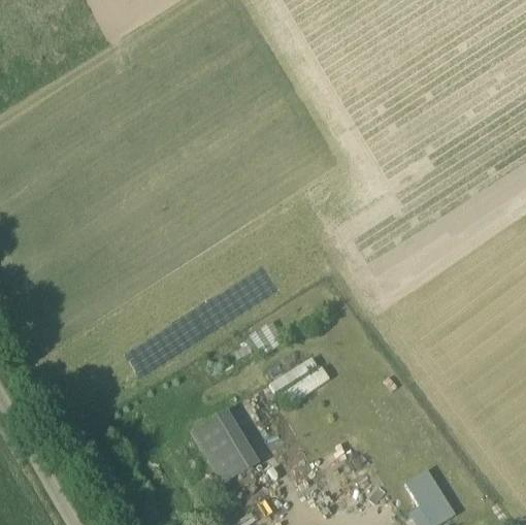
[(270,321),(249,334),(260,353),(283,339),(270,321)]
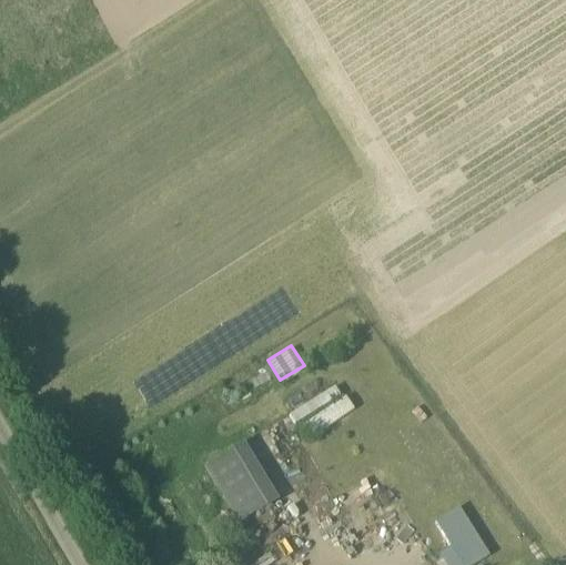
[(289,412),(295,423),(304,417),(314,433),(354,409),(337,382),(289,412)]
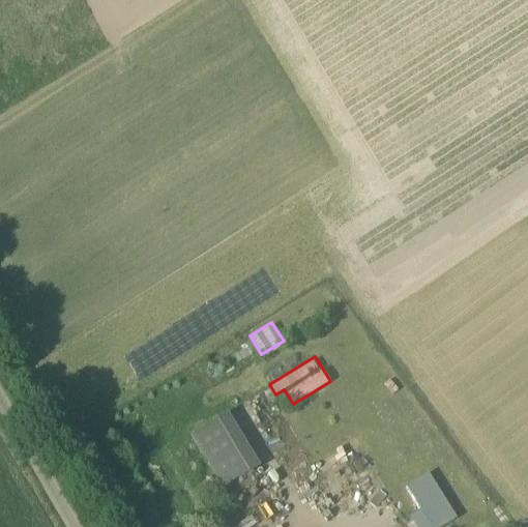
[(191,431),(221,488),(262,466),(231,409),(191,431)]
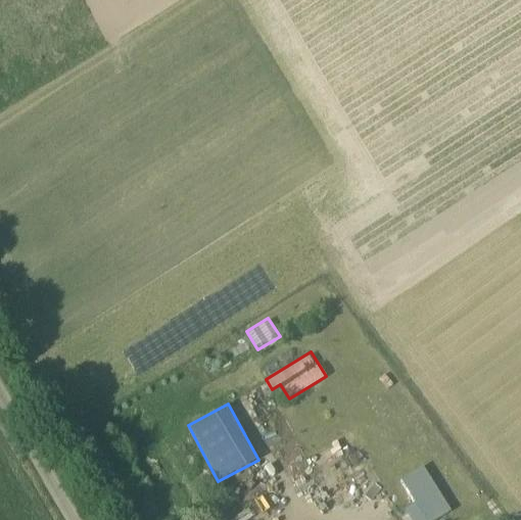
[(349,430),(321,445),(331,465),(337,461),(357,497),(378,484),(349,430)]
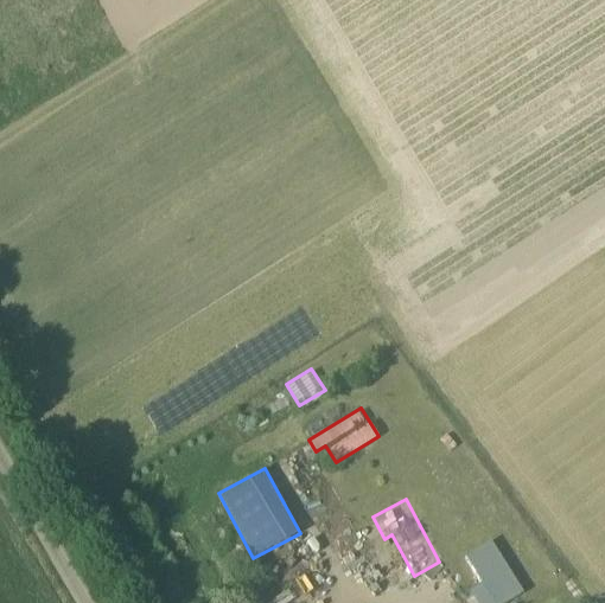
[(463,552),(476,581),(470,583),(478,602),(501,602),(518,595),(492,538),(463,552)]
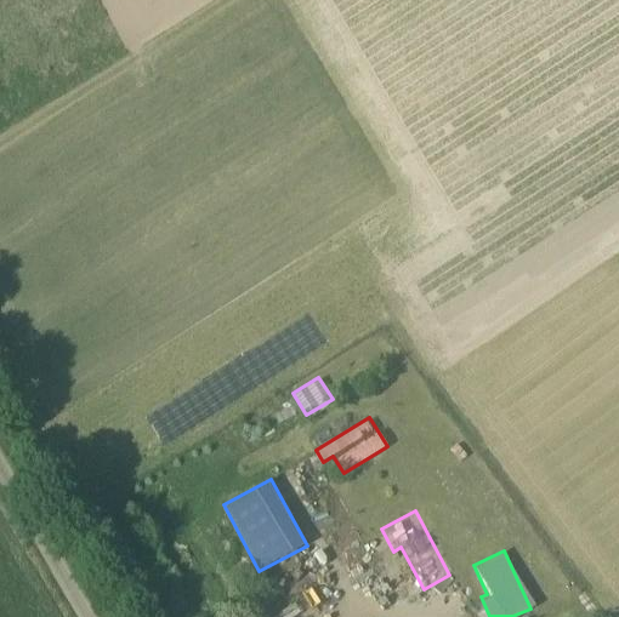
All buildings are outlined.
